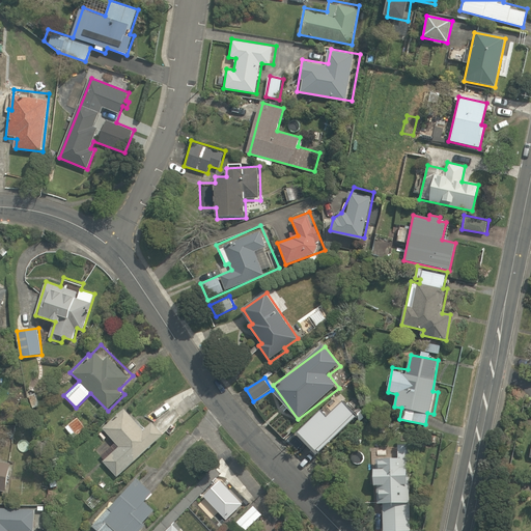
[(328,416),(322,411),(298,432),(316,453),(357,416),(343,401),(328,416)]
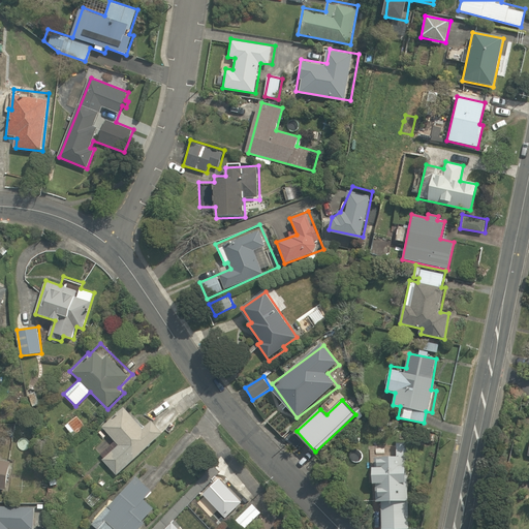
[(101,426),(117,444),(101,458),(116,474),(164,433),(153,421),(144,429),(141,425),(125,406),(101,426)]
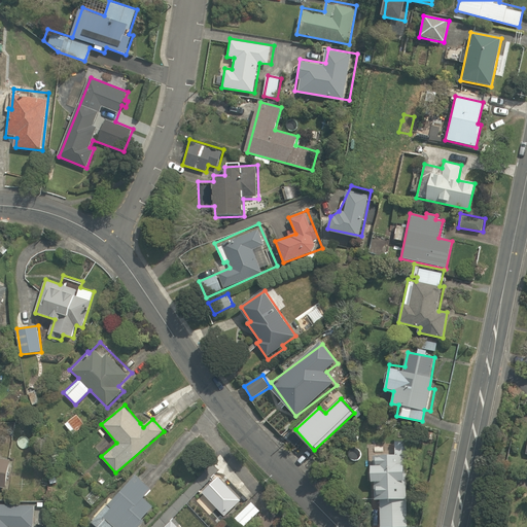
[(75,413),(64,423),(73,434),(84,424),(75,413)]
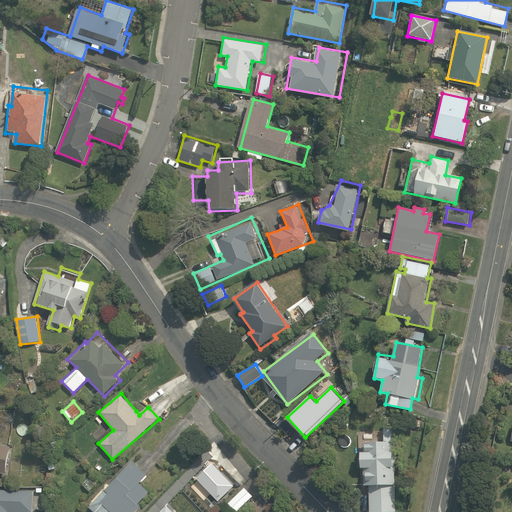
[(384,428),(385,440),(360,440),(362,485),(369,485),(370,511),(391,511),(404,511),(401,439),(395,439),(394,428),(384,428)]
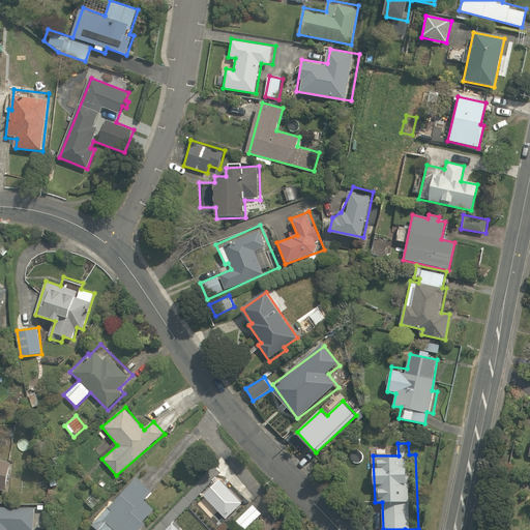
[(11,460),(0,457),(0,489),(5,491),(11,460)]
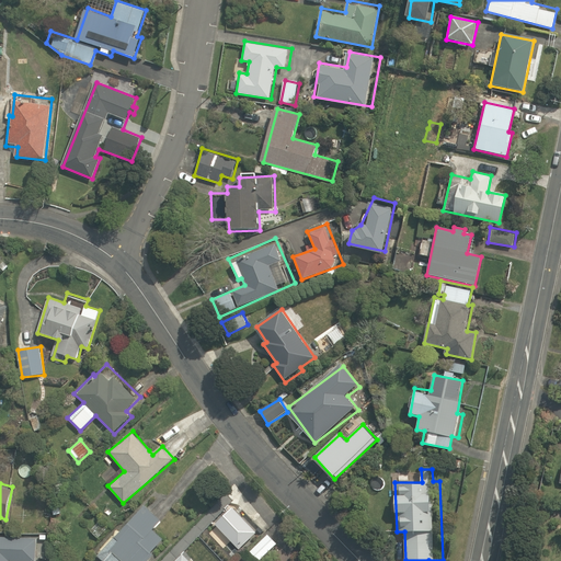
[(105,560),(149,560),(148,560),(155,553),(152,551),(164,539),(155,530),(157,527),(156,526),(162,519),(147,505),(100,556),(105,560)]
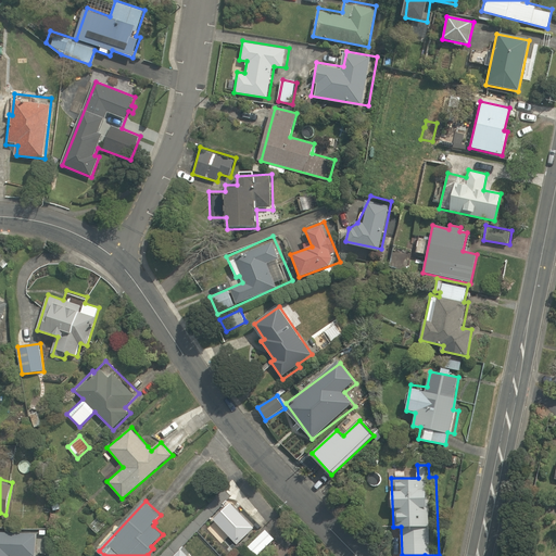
[(0,531),(0,555),(10,555),(19,555),(34,555),(36,535),(0,531)]
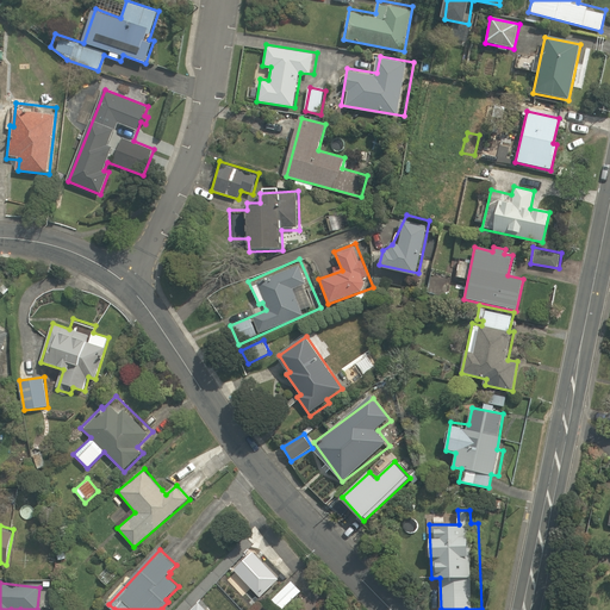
[(219,609),(222,609),(204,592),(187,609),(219,609)]
